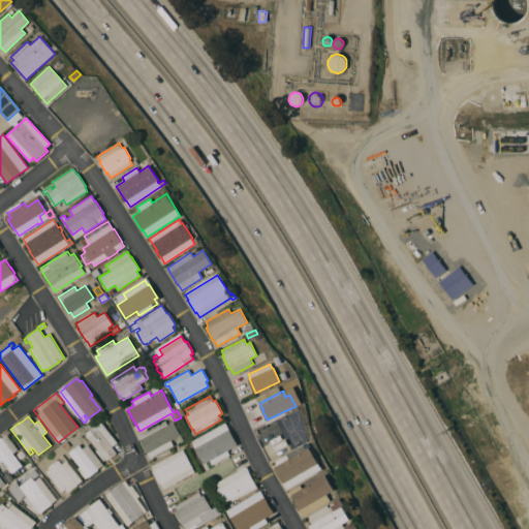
[(94,425),(91,421),(96,416),(99,421),(94,425)]
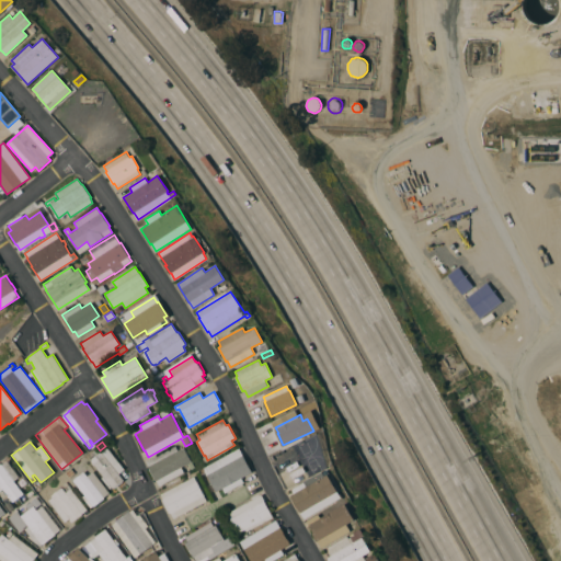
[(181,467),(184,472),(159,487),(156,480),(156,481),(148,467),(148,466),(146,461),(174,446),(178,450),(183,447),(191,461),(181,467)]
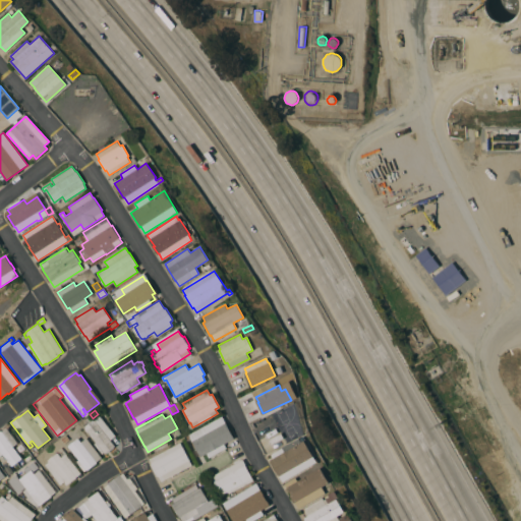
[(115,436),(109,440),(114,446),(105,454),(103,452),(101,453),(94,444),(96,443),(83,426),(93,418),(94,420),(99,416),(115,436)]
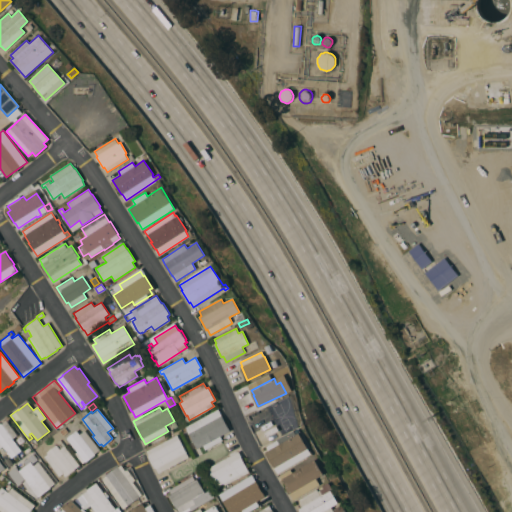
[(220,436),(222,440),(205,450),(202,446),(196,449),(187,431),(185,433),(182,428),(218,409),(230,431),(220,436)]
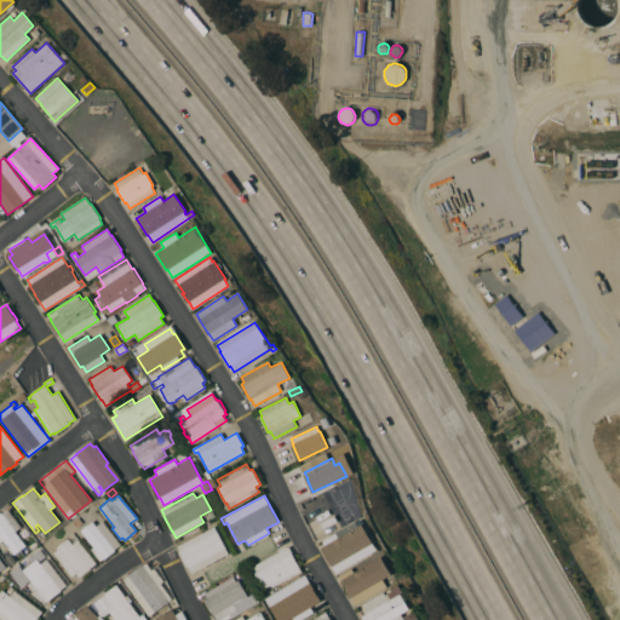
[(3,540),(0,541),(0,512),(1,514),(7,509),(21,527),(15,532),(26,545),(13,555),(3,540)]
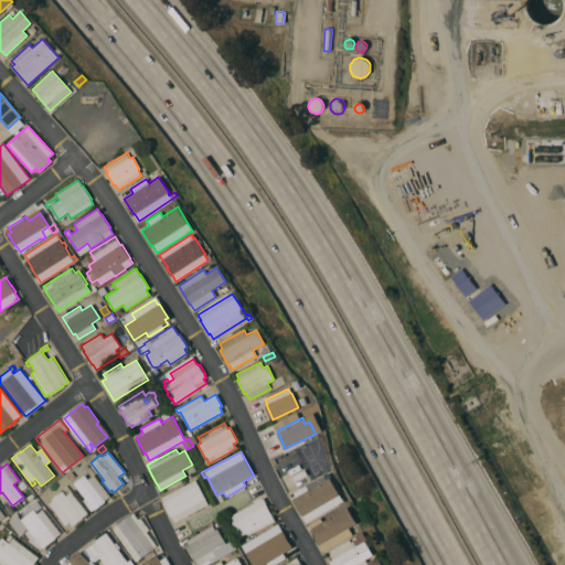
[(70,481),(65,475),(71,471),(75,477),(70,481)]
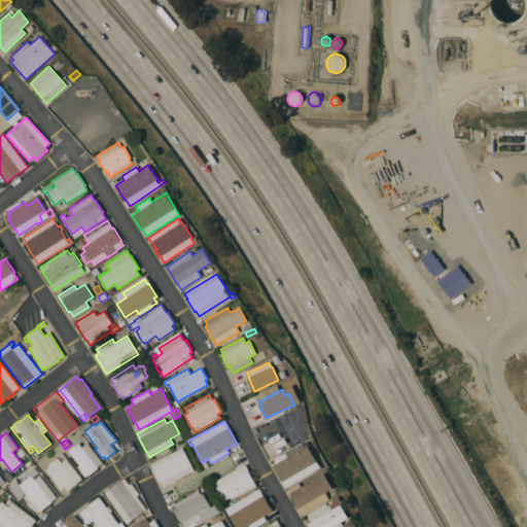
[(102,463),(97,467),(98,468),(88,476),(86,476),(84,477),(76,466),(78,465),(68,451),(78,443),(81,447),(86,443),(102,463)]
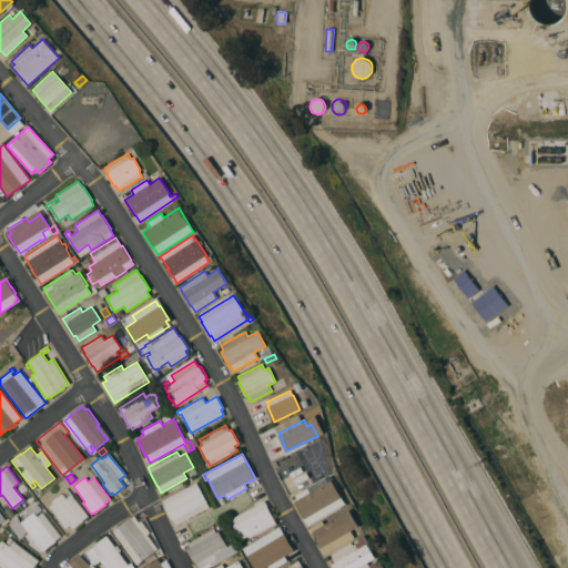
[(307,525),(294,501),(297,499),(295,496),(310,487),(312,492),(331,480),(344,504),(307,525)]
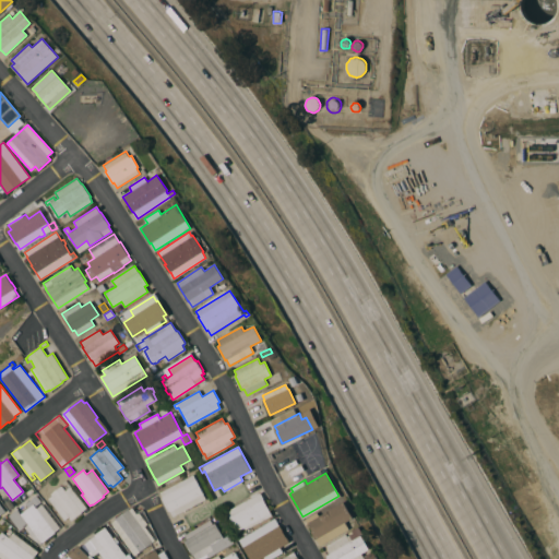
[(173,516),(159,492),(193,475),(195,479),(203,494),(205,499),(173,516)]
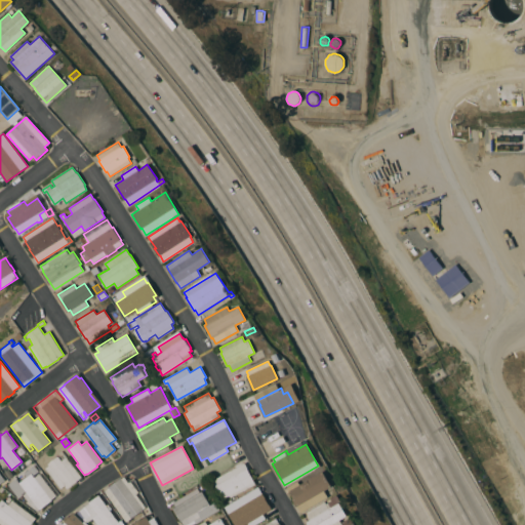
[(66,456),(62,459),(57,453),(61,450),(66,456)]
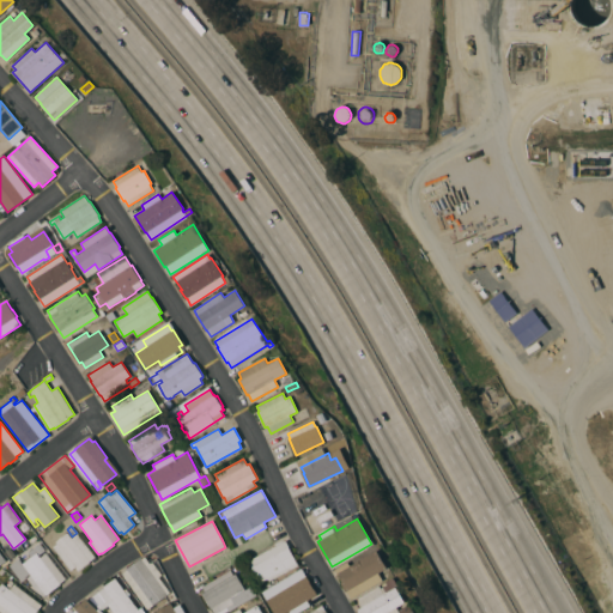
[(74,566),(70,570),(52,547),(56,544),(55,541),(67,532),(71,538),(77,533),(95,557),(77,570),(74,566)]
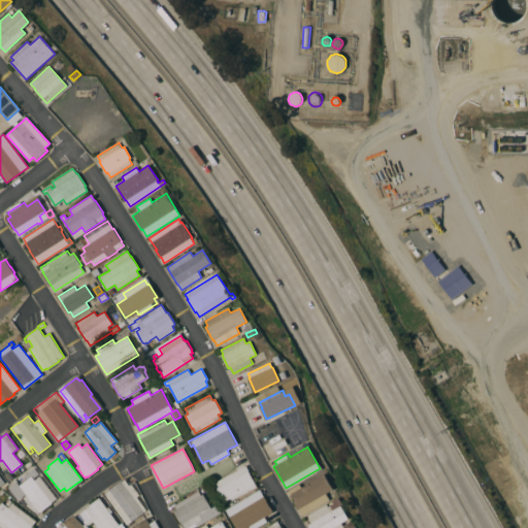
[(232,500),(230,498),(224,501),(216,487),(212,489),(210,485),(245,466),(257,487),(232,500)]
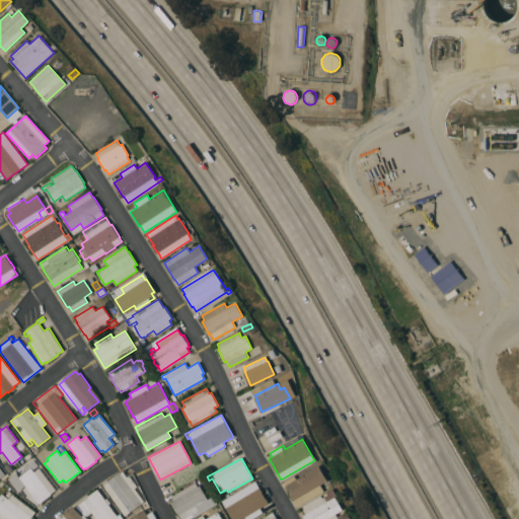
[(17,493),(7,478),(15,472),(18,477),(26,471),(22,467),(32,459),(38,465),(32,470),(33,471),(39,468),(55,490),(51,494),(50,495),(51,496),(41,504),(40,503),(39,504),(39,503),(35,505),(30,501),(22,490),(17,493)]
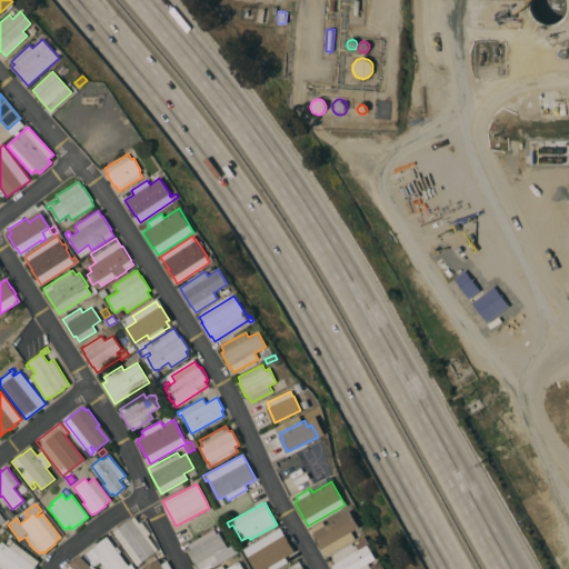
[(9,518),(5,512),(10,508),(15,513),(9,518)]
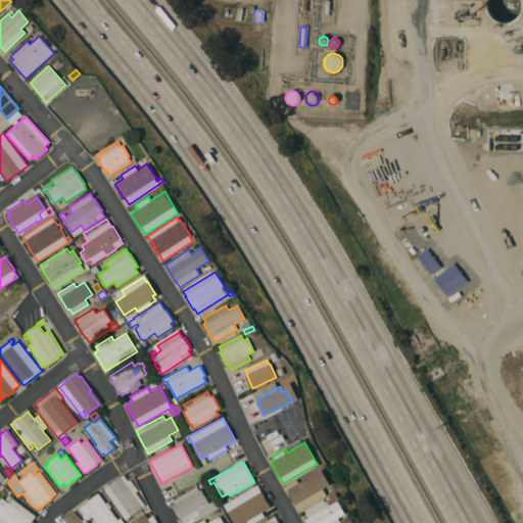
[(299,511),(290,496),(292,496),(286,485),(296,479),(298,482),(321,469),(330,484),(323,488),(326,494),(299,511)]
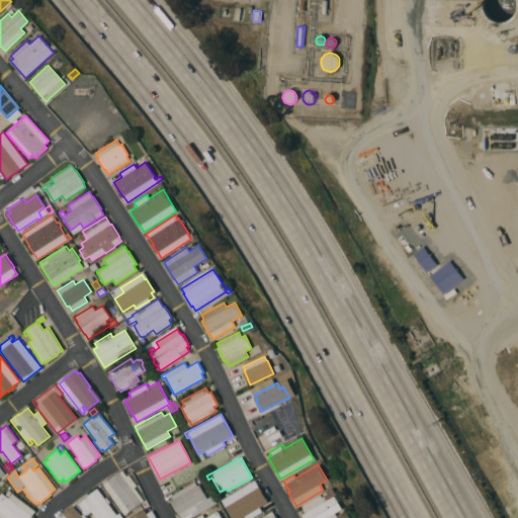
[(123,515),(102,485),(107,482),(106,481),(118,471),(119,472),(121,470),(126,476),(128,475),(136,486),(134,488),(144,500),(123,515)]
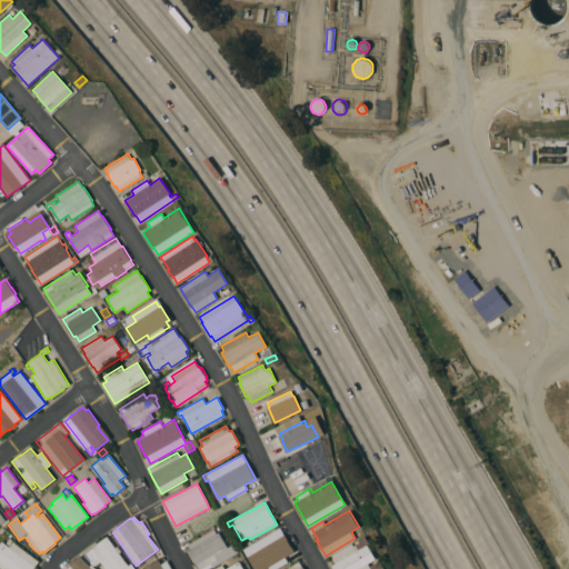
[(206,568),(199,568),(197,565),(196,565),(187,550),(190,549),(187,545),(215,529),(217,533),(218,532),(219,533),(222,531),(225,536),(222,537),(232,555),(206,568)]
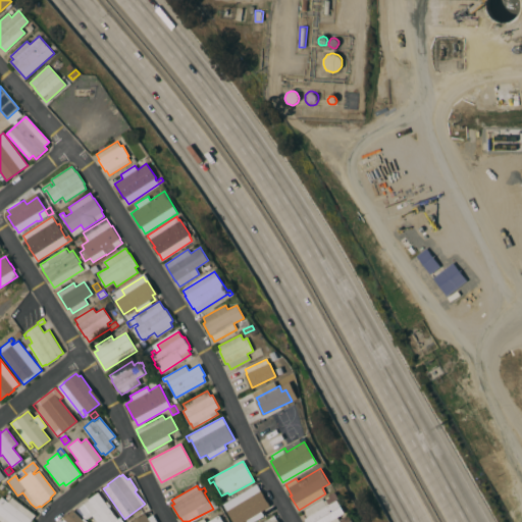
[(248,521),(246,518),(239,521),(233,521),(228,511),(237,506),(233,501),(258,486),(271,509),(248,521)]
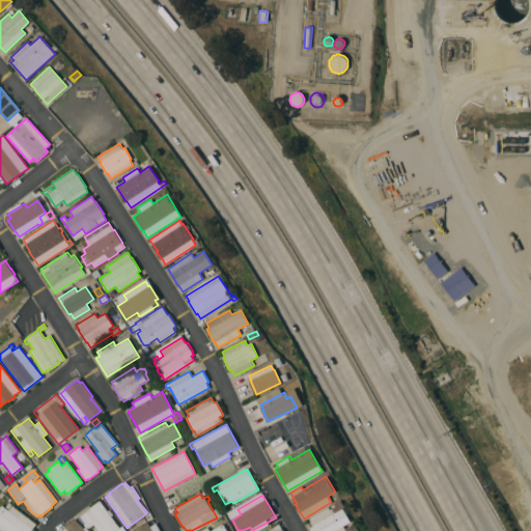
[(98,530),(90,521),(85,525),(79,516),(89,509),(88,508),(99,500),(120,529),(122,527),(126,530),(98,530)]
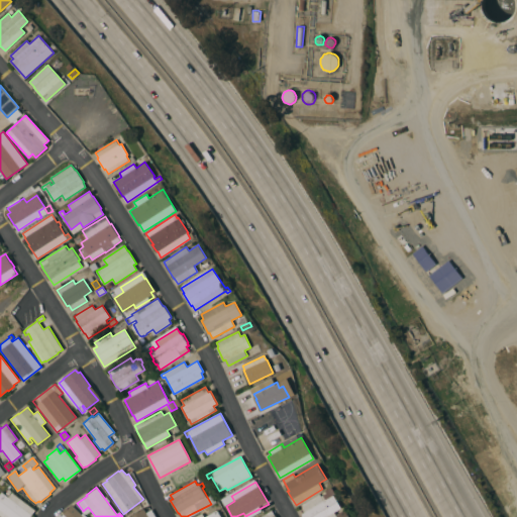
[(1,516),(0,516),(0,493),(1,492),(4,494),(8,489),(11,491),(7,496),(8,497),(11,492),(34,509),(31,514),(31,515),(29,516),(1,516)]
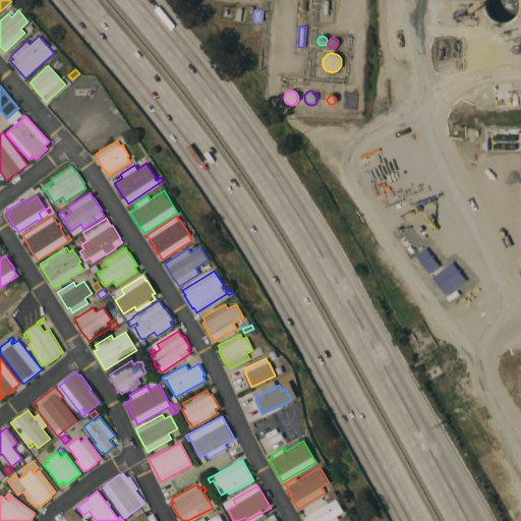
[(325,499),(328,504),(336,499),(343,512),(337,516),(338,519),(347,514),(349,519),(345,520),(306,520),(304,517),(307,516),(304,511),(325,499)]
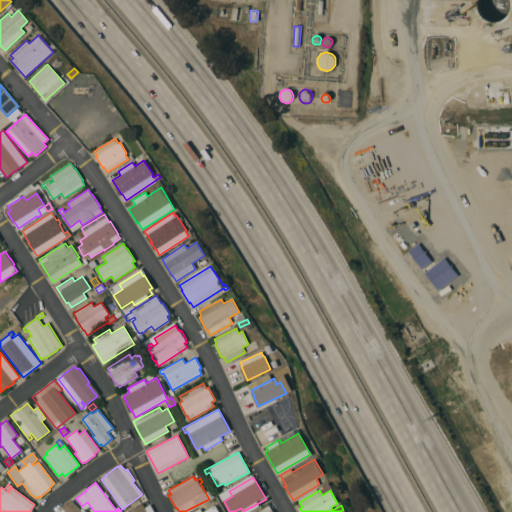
[(80,509),(82,508),(86,511),(59,511),(71,500),(80,509)]
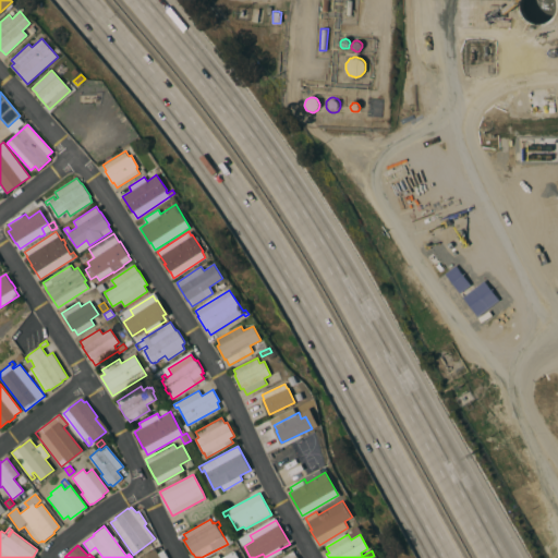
[(138,557),(155,548),(158,553),(164,549),(168,557),(138,557)]
